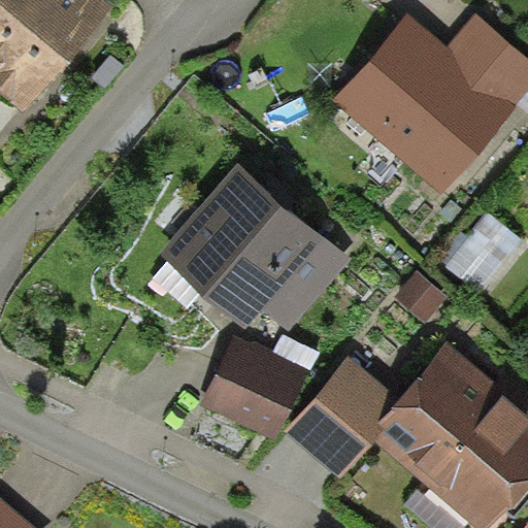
[(0,0),(0,91),(26,112),(116,5),(109,0),(0,0)]
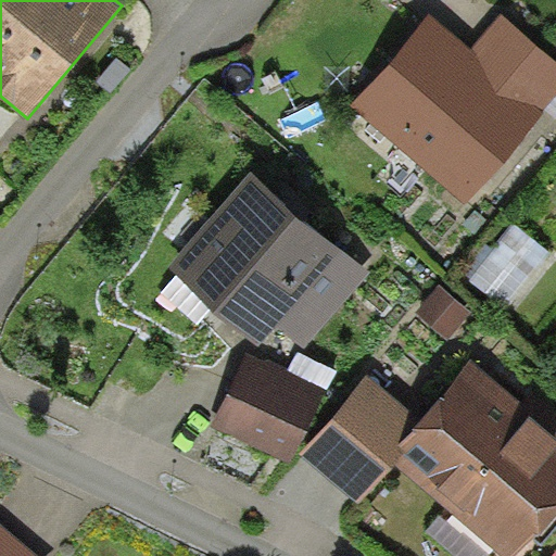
[(474,53),(430,16),(351,108),(466,207),(545,115),(543,112),(474,53)]
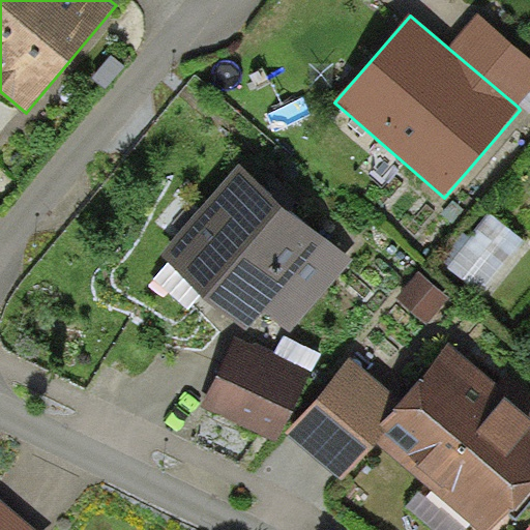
[(529,59),(479,17),(451,51),(518,107),(529,92),(529,59)]
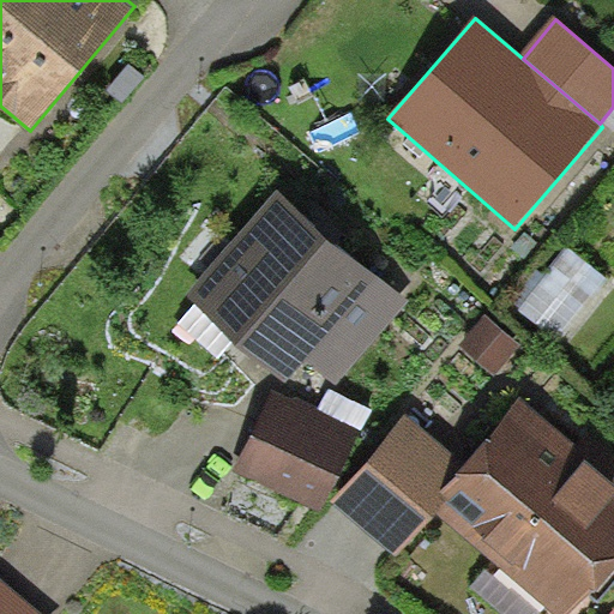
[(278,188),(188,294),(198,302),(238,337),(288,381),(309,362),(338,384),(409,300),(278,188)]
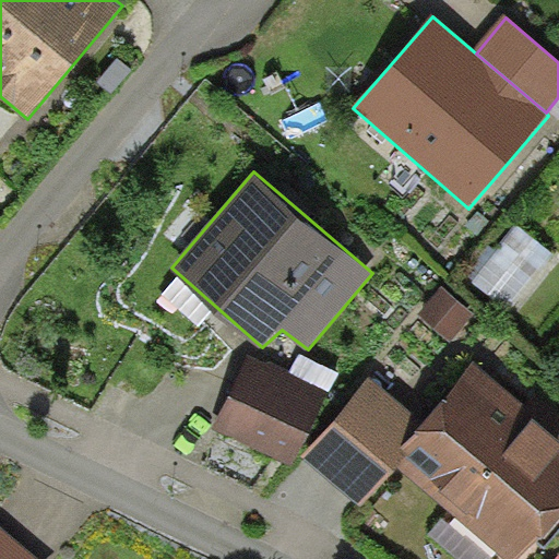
[(552,253),(518,225),(472,281),(508,309),(552,253)]
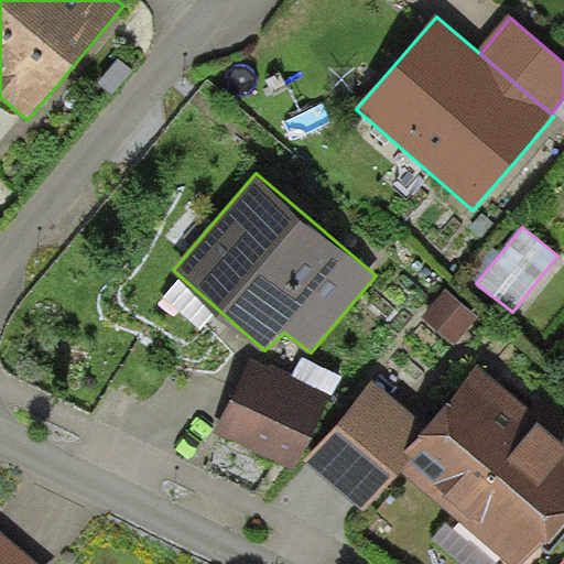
[(201,328),(218,310),(182,278),(165,296),(201,328)]
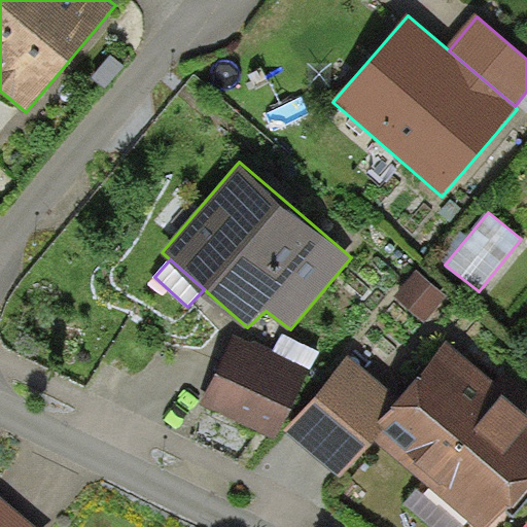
[(449,296),(418,270),(394,295),(425,323),(449,296)]
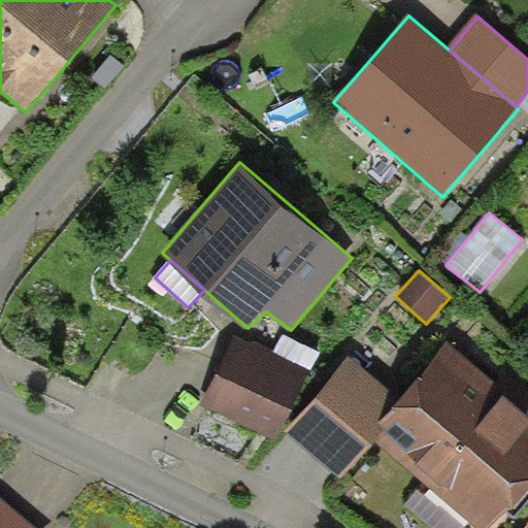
[(309,369),(236,333),(202,404),(275,438),(309,369)]
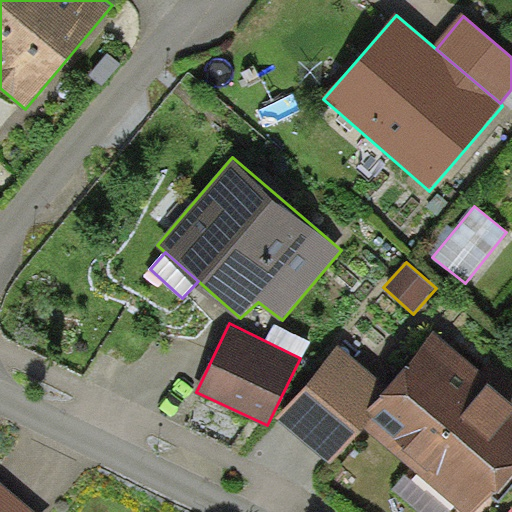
[(464,511),(472,511),(511,466),(511,395),(509,393),(511,389),(511,384),(504,378),(491,367),(485,375),(434,333),(394,381),(368,411),(374,416),(364,427),(464,511)]
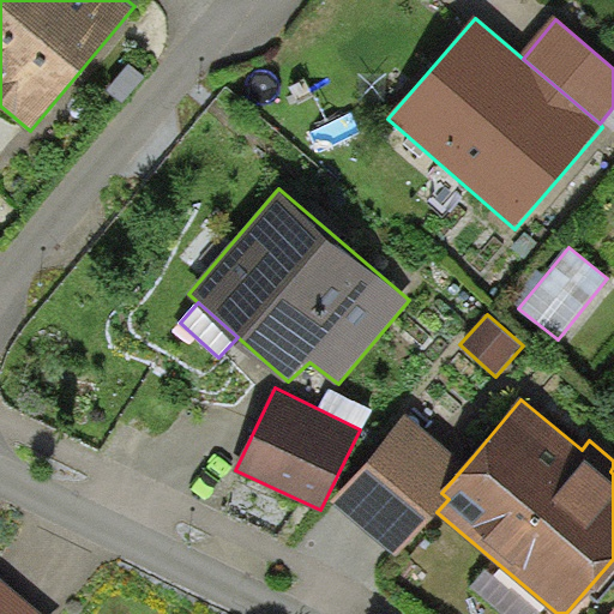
[(473,457),(415,407),(333,500),(398,557),(437,512),(449,499),(441,493),(473,457)]
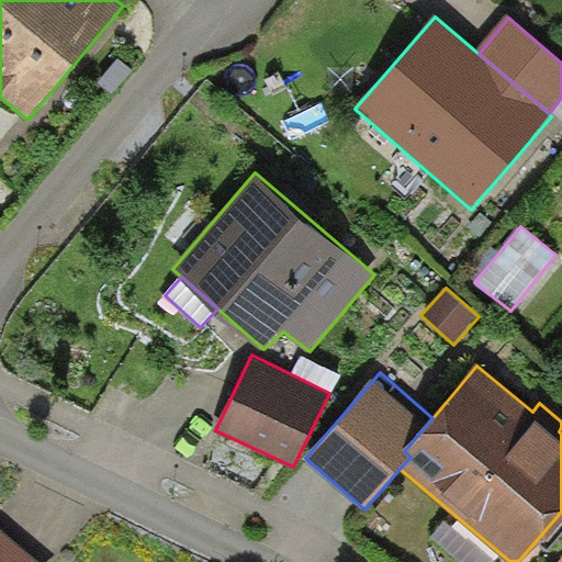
[(38,561),(0,529),(0,561),(38,561)]
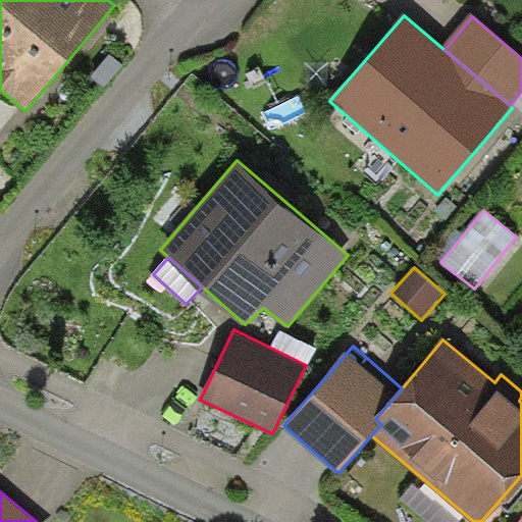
All buildings are outlined.
